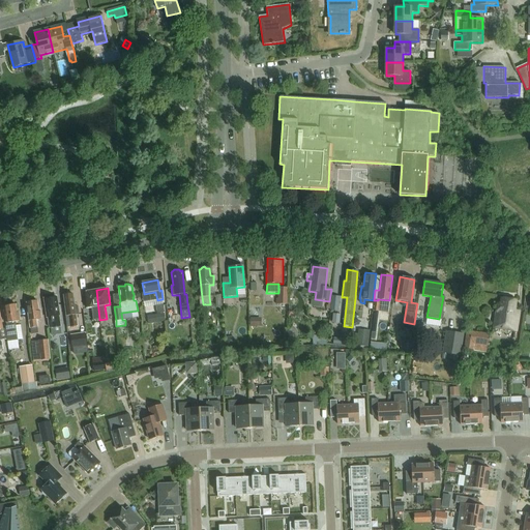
[(288,304),(288,288),(278,288),(278,293),(277,299),(276,299),(275,304),(288,304)]
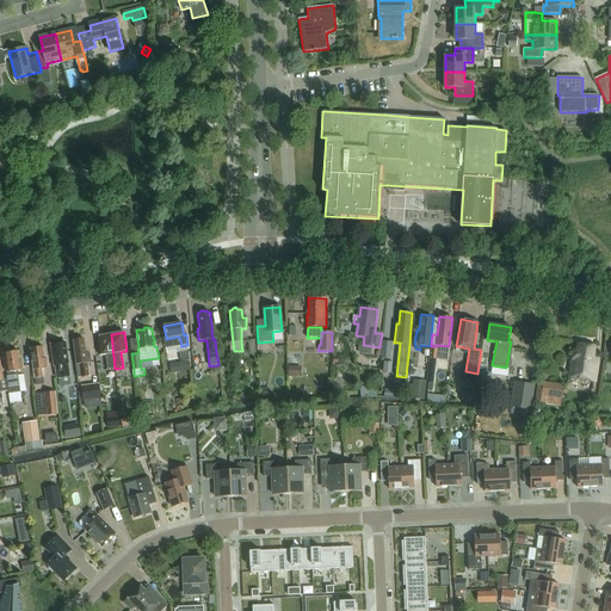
[(107,369),(115,368),(111,334),(98,337),(100,355),(105,355),(107,369)]
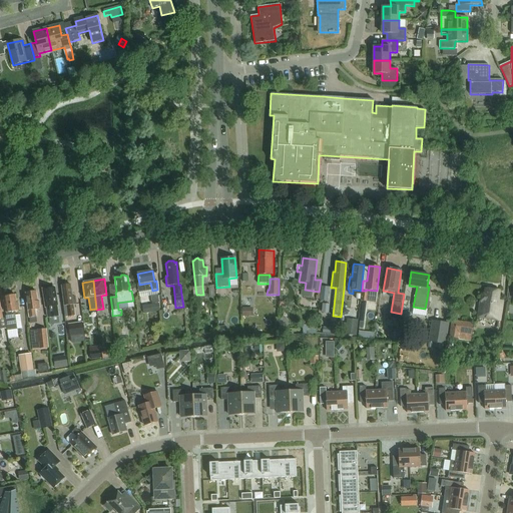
[(69,285),(67,284),(63,285),(62,287),(61,287),(64,306),(63,306),(64,317),(74,316),(73,305),(75,305),(75,297),(72,297),(70,285),(69,285)]
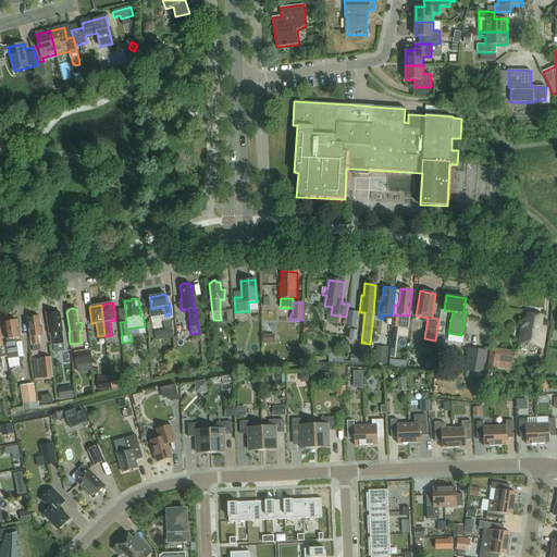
[(61,330),(62,330),(61,322),(60,321),(59,312),(53,313),(53,311),(48,312),(49,313),(47,314),(50,334),(53,333),(54,345),(63,343),(61,330)]
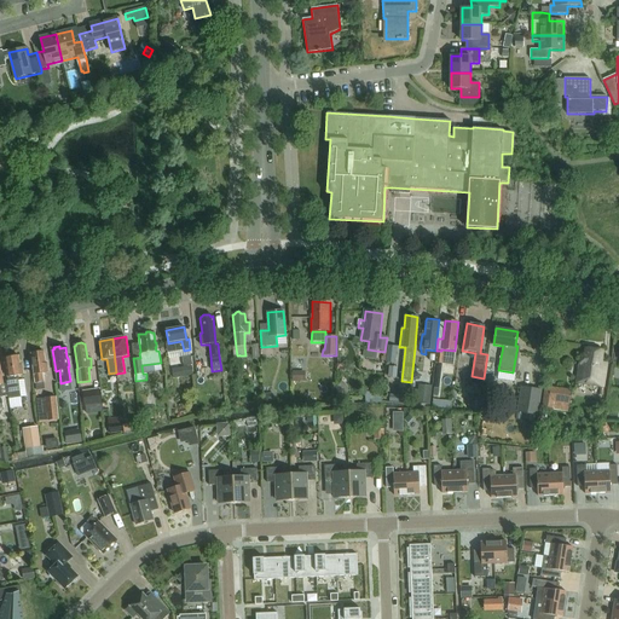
[(395,363),(398,346),(388,346),(387,363),(395,363)]
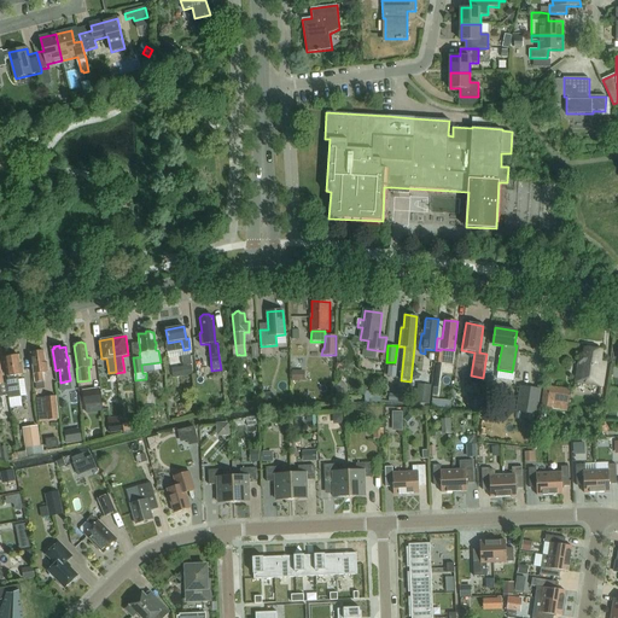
[(602,386),(606,363),(600,362),(602,350),(584,347),(583,355),(579,354),(575,383),(602,386)]
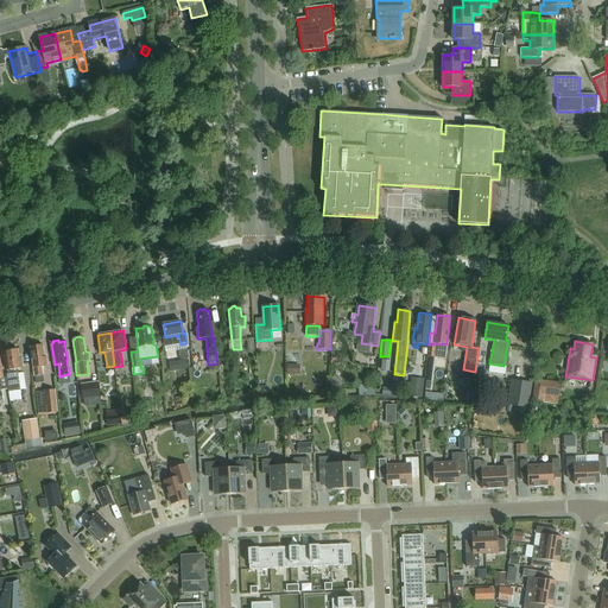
[(42,367),(48,366),(45,356),(44,356),(43,346),(38,346),(37,344),(35,344),(32,347),(31,348),(36,382),(43,381),(42,367)]
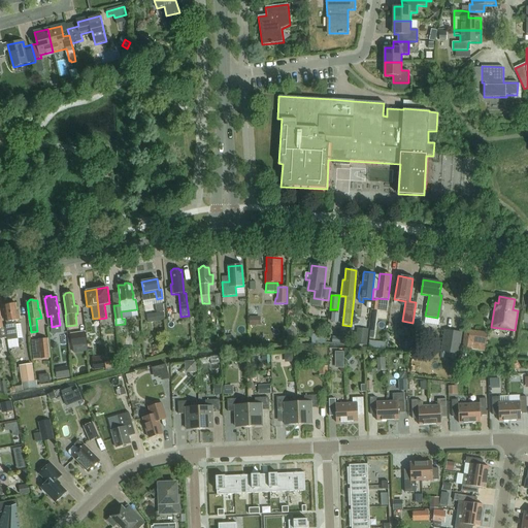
[(14,321),(20,320),(19,311),(18,311),(15,304),(10,304),(10,303),(5,304),(5,305),(4,306),(6,322),(9,322),(9,324),(5,325),(7,340),(18,339),(14,321)]
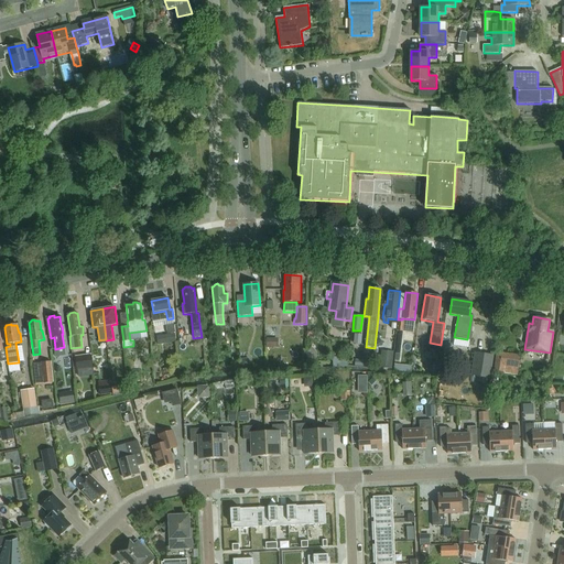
[(498,371),(518,375),(519,367),(522,367),(522,365),(519,364),(520,354),(495,350),(491,384),(496,386),(498,371)]
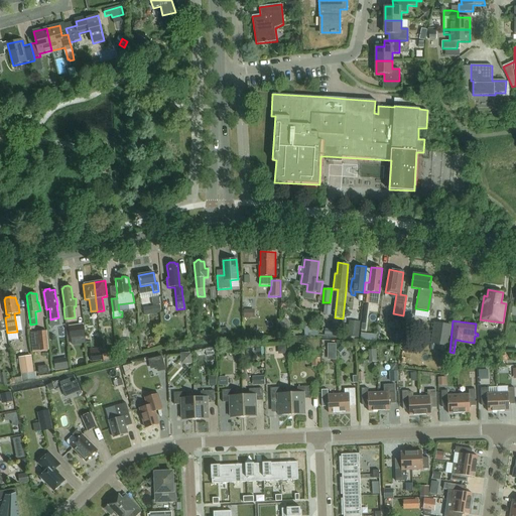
[(345,326),(344,337),(359,338),(360,323),(349,321),(348,326),(345,326)]
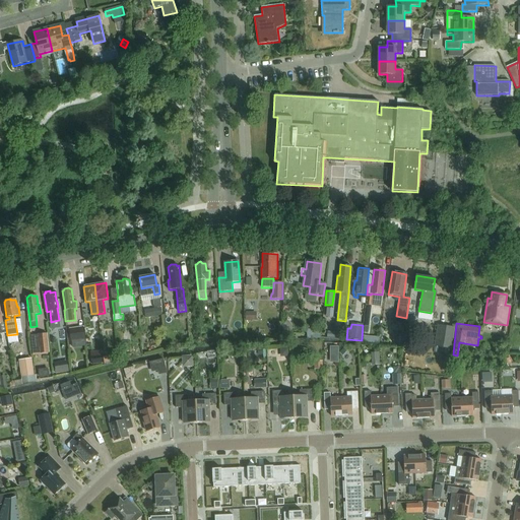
[(438,325),(434,347),(452,349),(455,328),(438,325)]
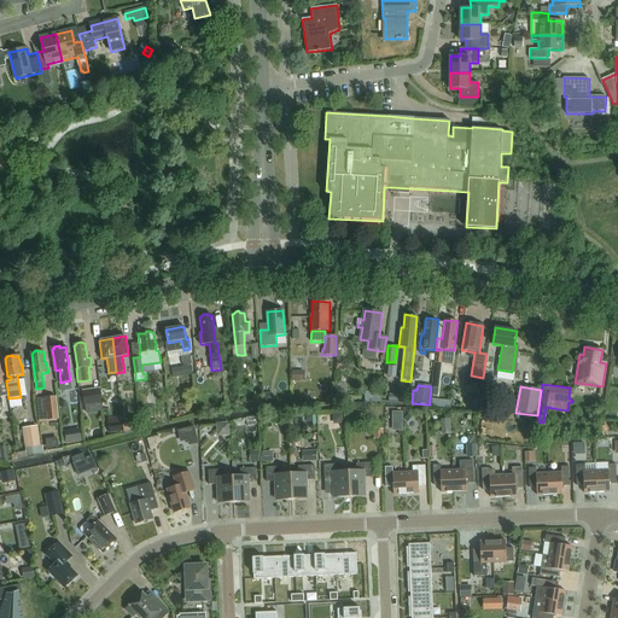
[(85,406),(101,403),(99,390),(82,391),(85,406)]
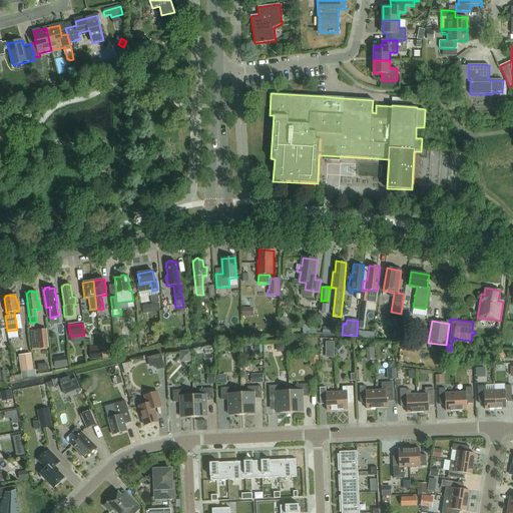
[(46,330),(37,331),(39,348),(49,347),(46,330)]
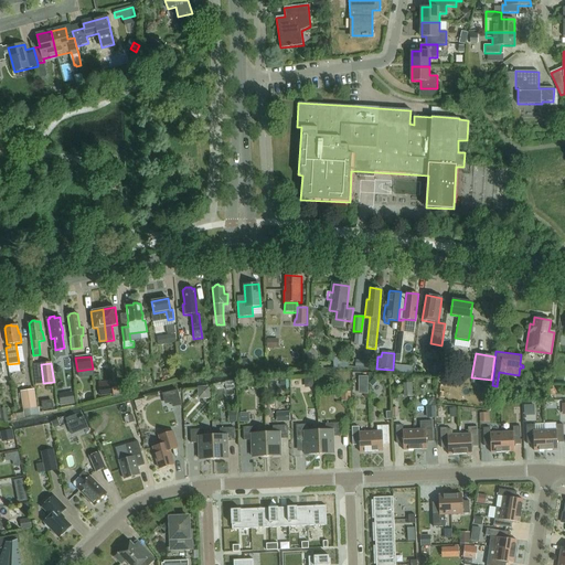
[(369,392),(369,375),(360,375),(360,392),(369,392)]
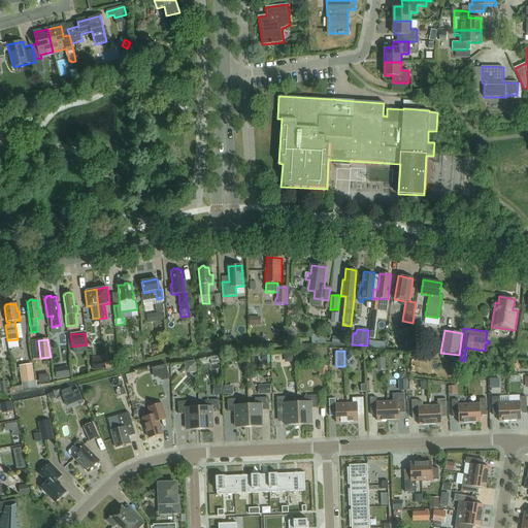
[(519,370),(527,370),(527,365),(522,366),(519,360),(515,362),(517,366),(516,367),(517,369),(518,369),(519,370)]
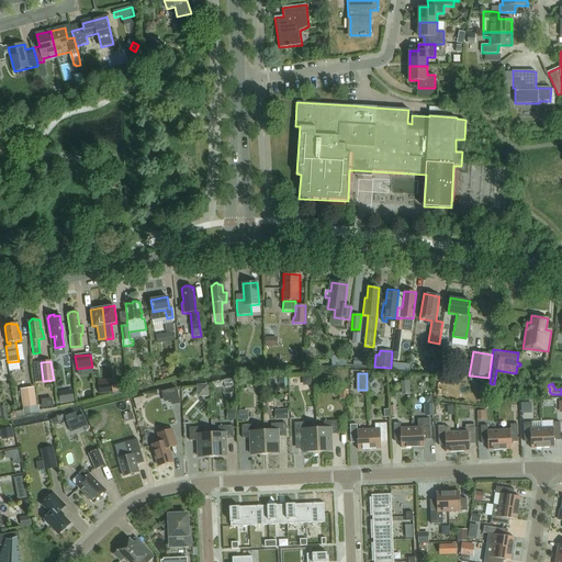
[(110,384),(97,386),(98,395),(111,393),(110,384)]
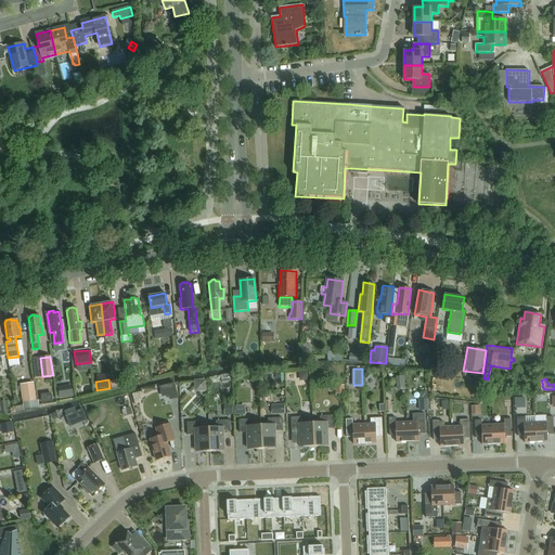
[(205,379),(193,379),(194,391),(206,390),(205,379)]
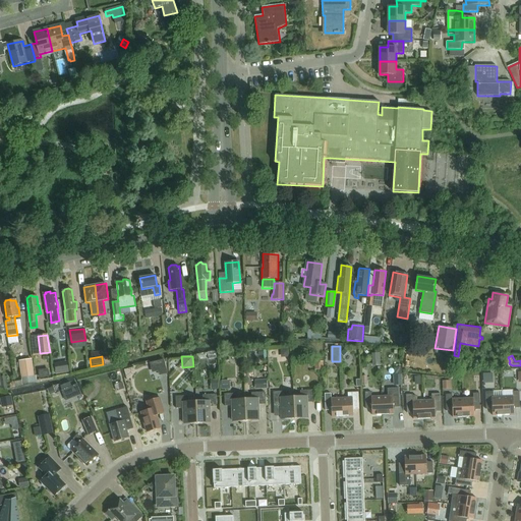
[(35,375),(32,359),(18,361),(21,378),(26,378),(27,384),(36,382),(35,375)]
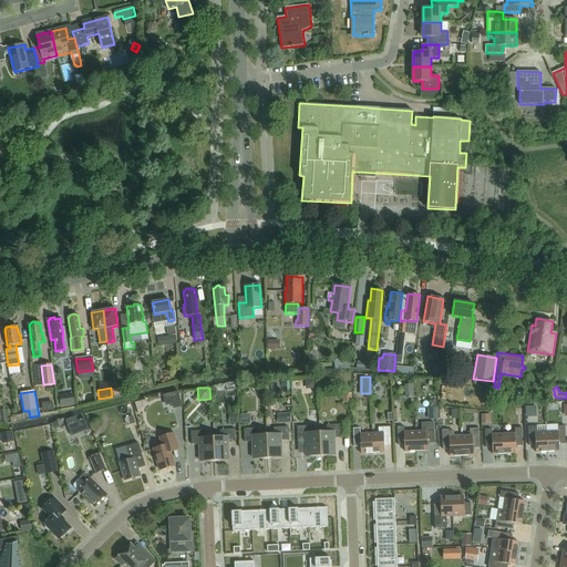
[(178,392),(163,395),(165,405),(173,403),(174,409),(182,406),(178,392)]
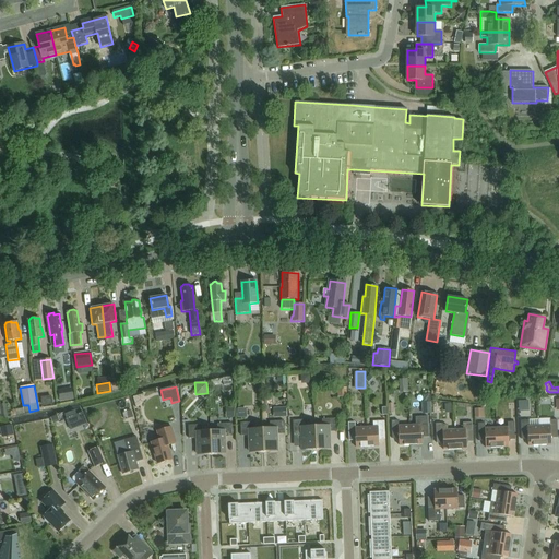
[(348,396),(348,388),(340,388),(340,396),(348,396)]
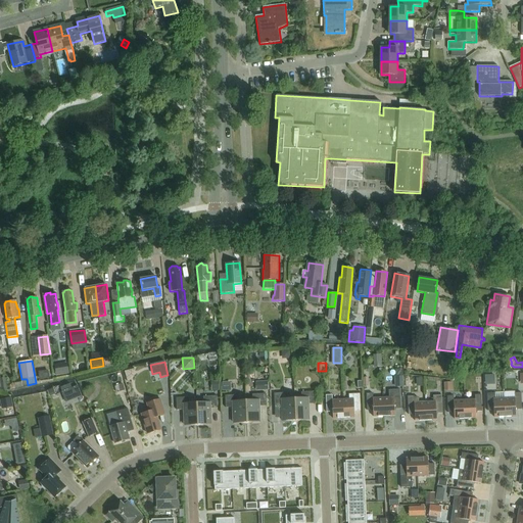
[(403,376),(394,376),(395,386),(403,386),(403,376)]
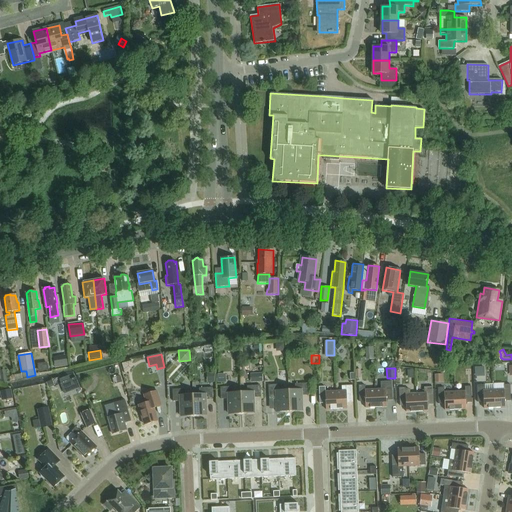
[(255,372),(255,381),(263,381),(262,372),(255,372)]
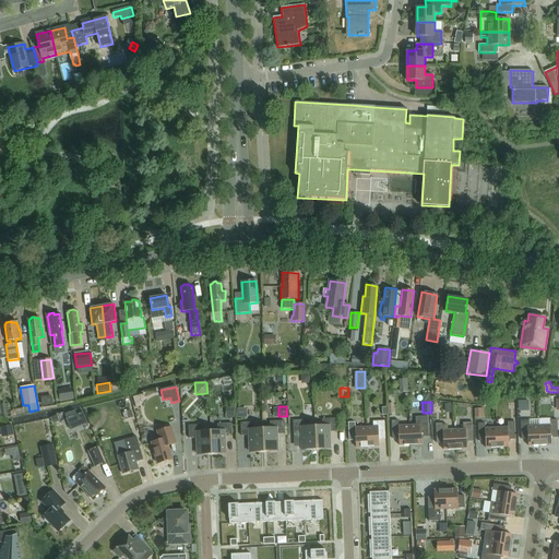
[(238,408),(239,417),(248,417),(248,408),(238,408)]
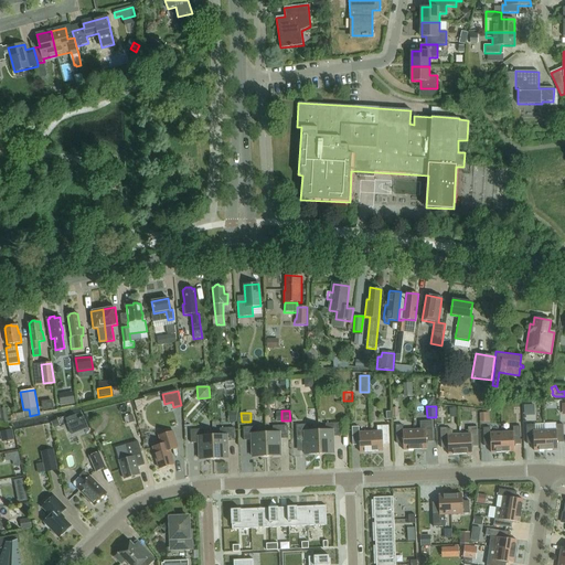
[(132,415),(124,417),(126,425),(135,423),(132,415)]
